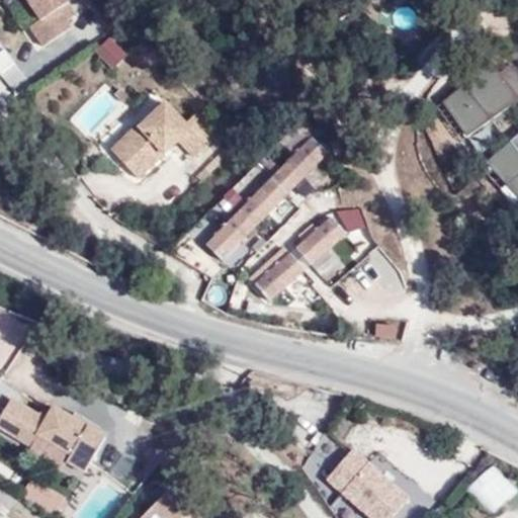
[(121,46),(117,37),(110,25),(119,19),(105,0),(67,0),(92,37),(82,44),(94,64),(121,46)]
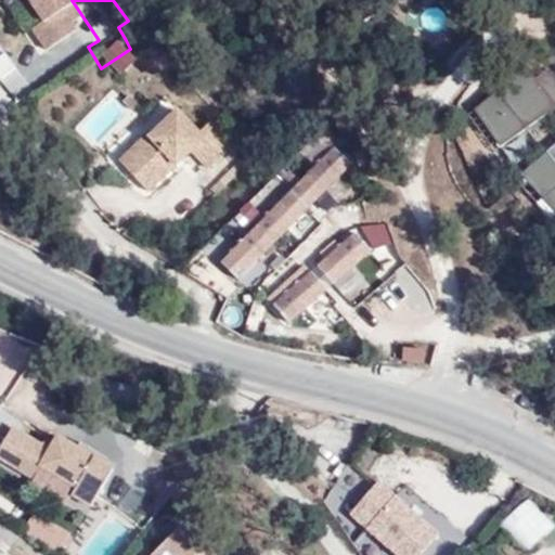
[(118,27),(126,40),(136,34),(128,21),(118,27)]
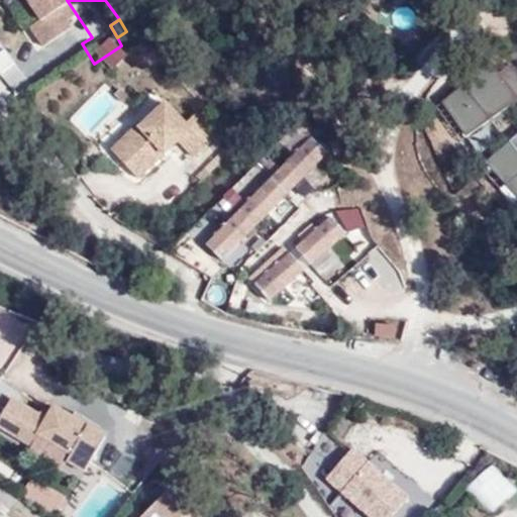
[(32,36),(0,53),(0,70),(10,89),(48,69),(32,36)]
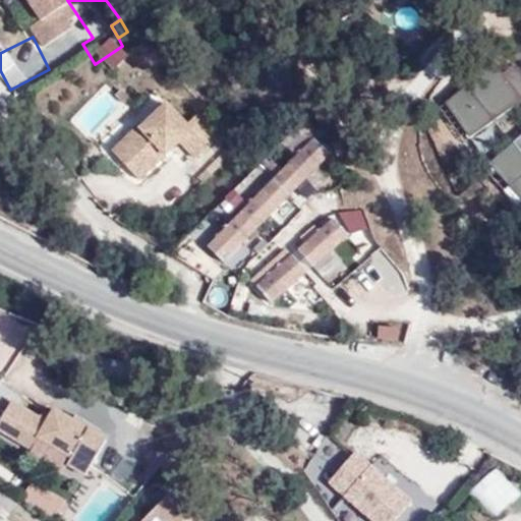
[(444,100),(472,136),(520,98),(520,95),(495,61),(444,100)]
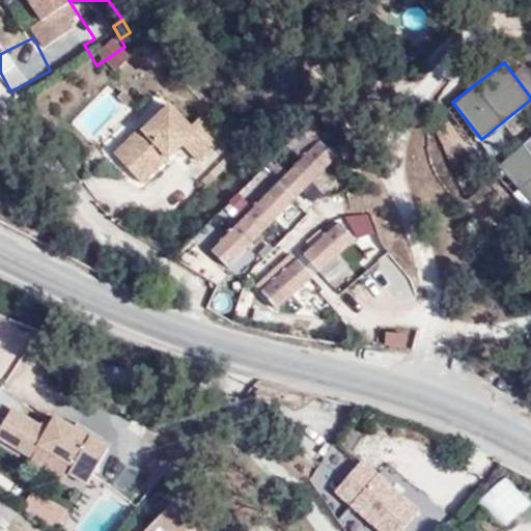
[(202,150),(175,175),(199,198),(239,159),(256,175),(278,155),(257,132),(246,142),(226,120),(199,146),(202,150)]
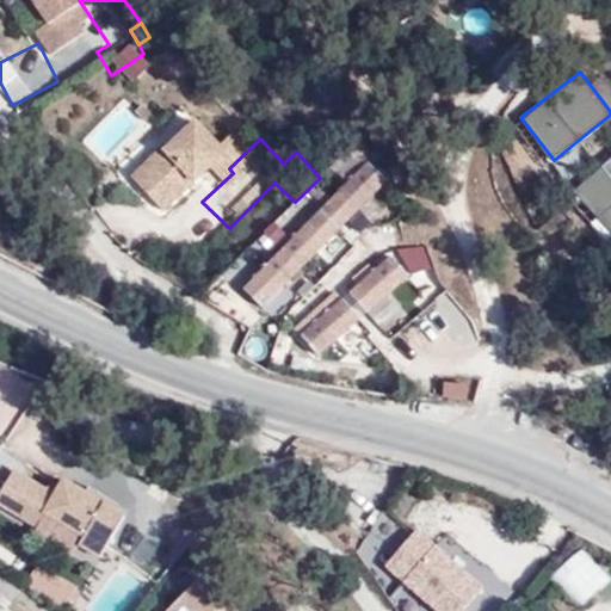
[(610,152),(573,184),(610,228),(610,152)]
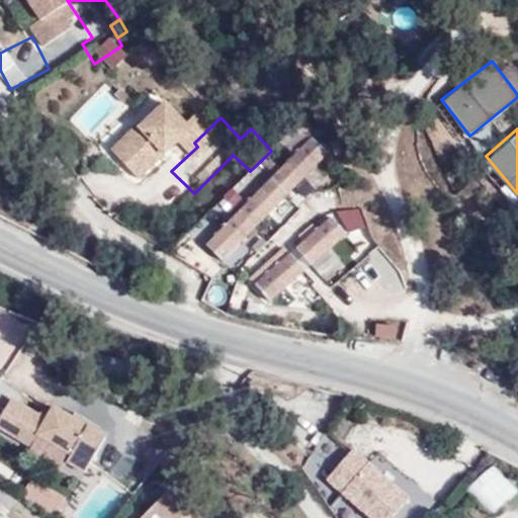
[(225,259),(328,150),(309,132),(205,241),(225,259)]
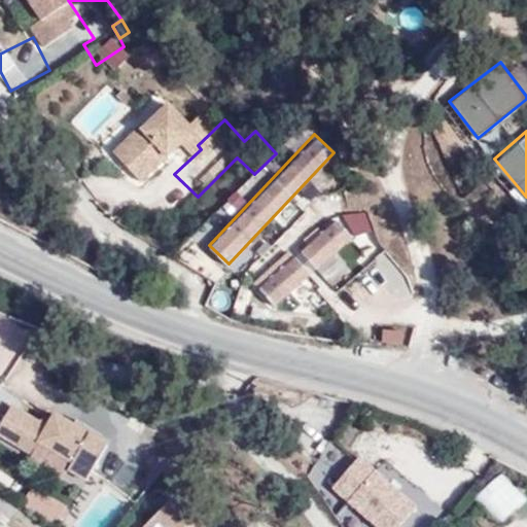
[(169,168),(174,174),(201,149),(198,145),(196,142),(169,168)]
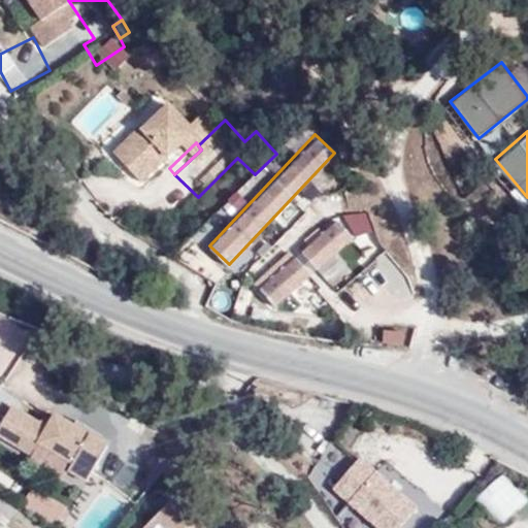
[(282,227),(301,212),(294,201),(273,216),(282,227)]
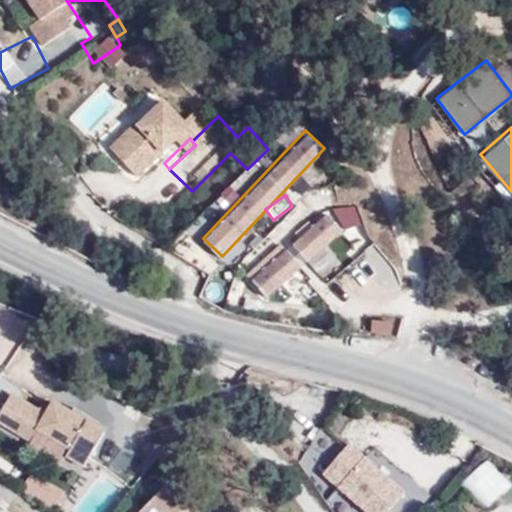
[(335,207),(338,227),(359,223),(356,203),(335,207)]
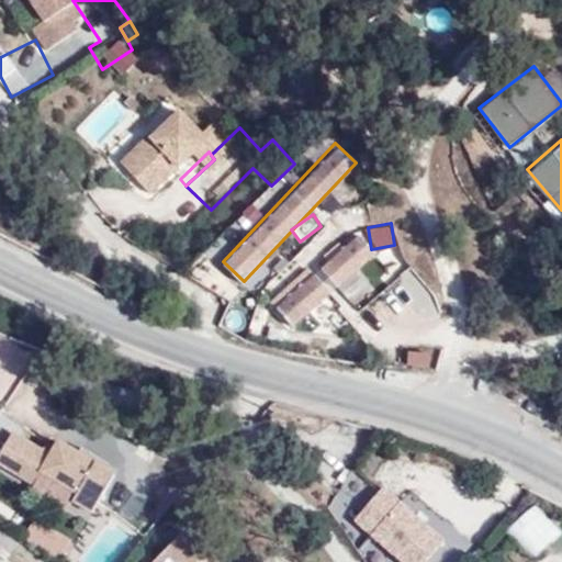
[(401,258),(392,244),(375,255),(361,232),(319,259),(344,295),(401,258)]
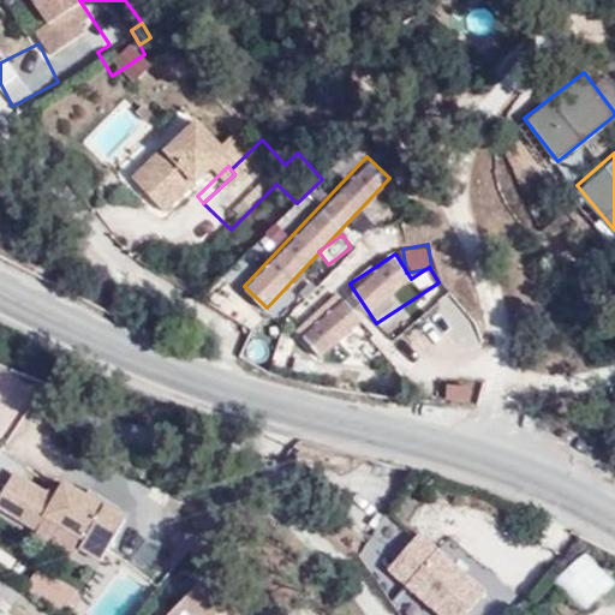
[(411,368),(471,320),(448,292),(388,340),(411,368)]
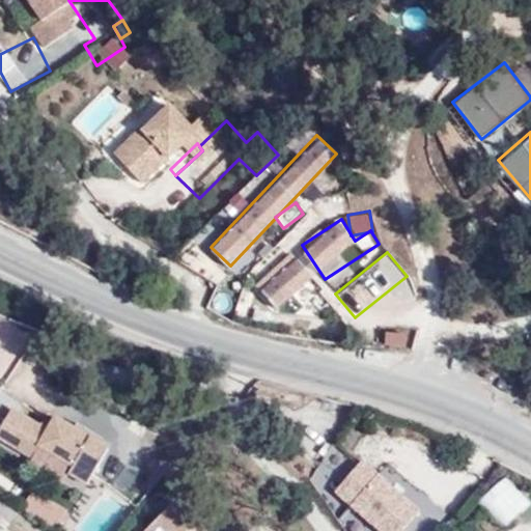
[(297,255),(259,284),(276,305),(313,277),(297,255)]
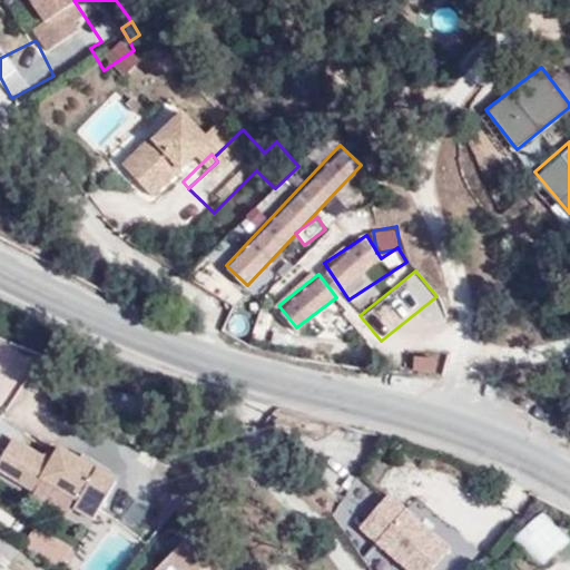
[(232,313),(226,333),(245,338),(251,318),(232,313)]
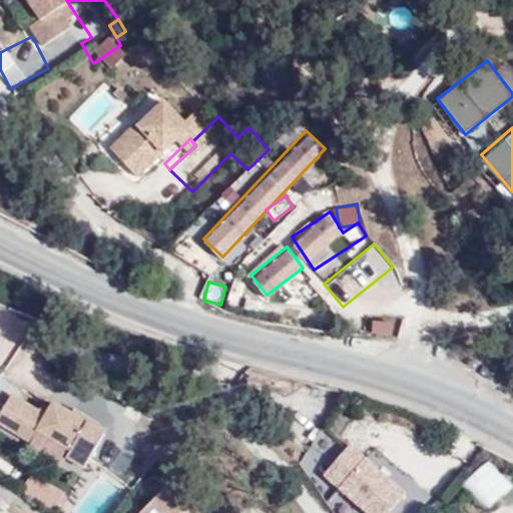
[(372,315),(369,334),(397,338),(400,319),(372,315)]
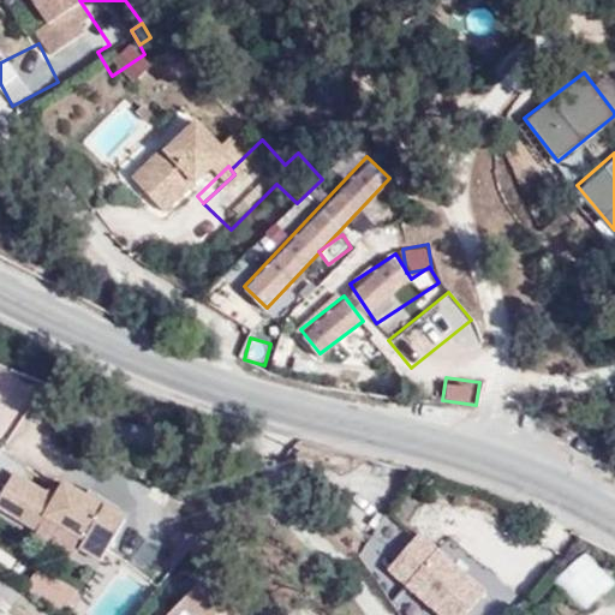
[(4,521),(27,535),(31,525),(51,536),(53,531),(95,554),(90,562),(111,574),(135,533),(72,497),(52,507),(22,490),(4,521)]
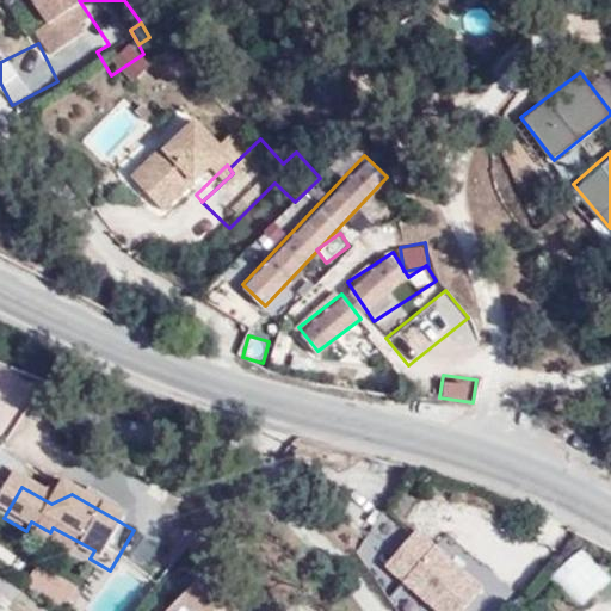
[(388,568),(377,555),(403,534),(390,517),(355,547),(378,576),(388,568)]
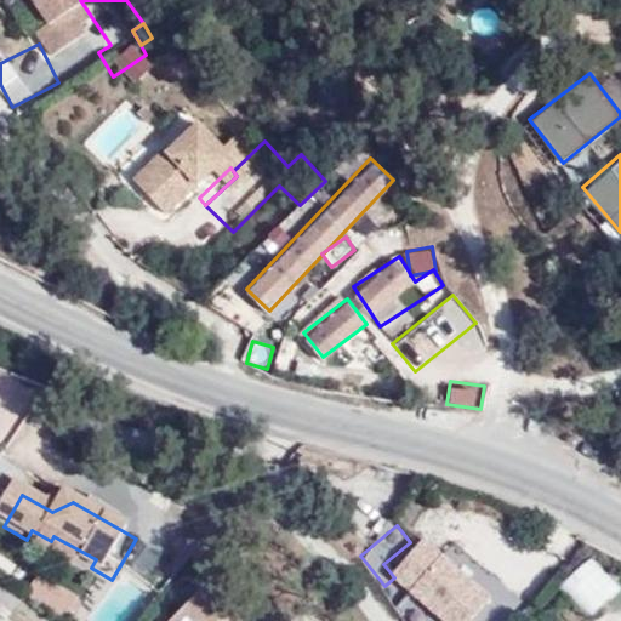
[(27,540),(46,550),(51,541),(32,530),(27,540)]
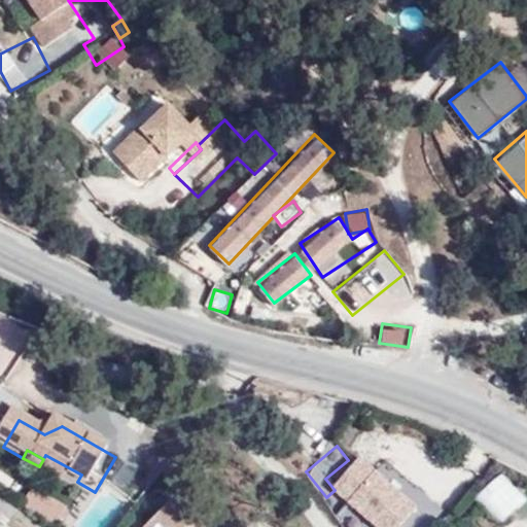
[(328,492),(384,526),(397,526),(418,494),(352,454),(328,492)]
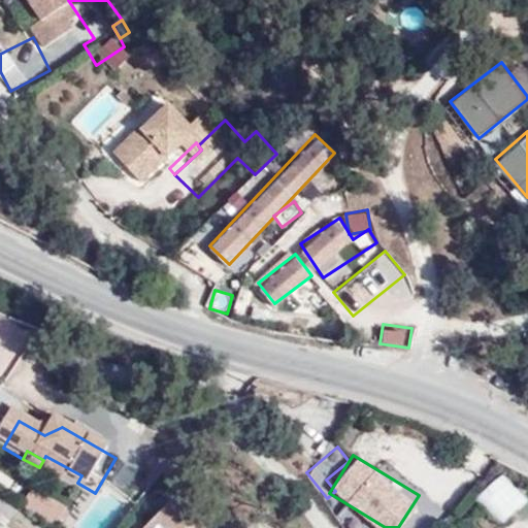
[(500,471),(474,497),(501,524),(527,499),(500,471)]
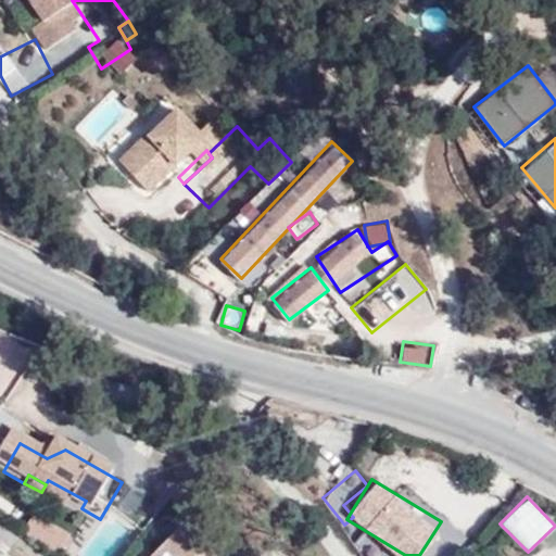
[(34,509),(21,531),(59,555),(73,534),(34,509)]
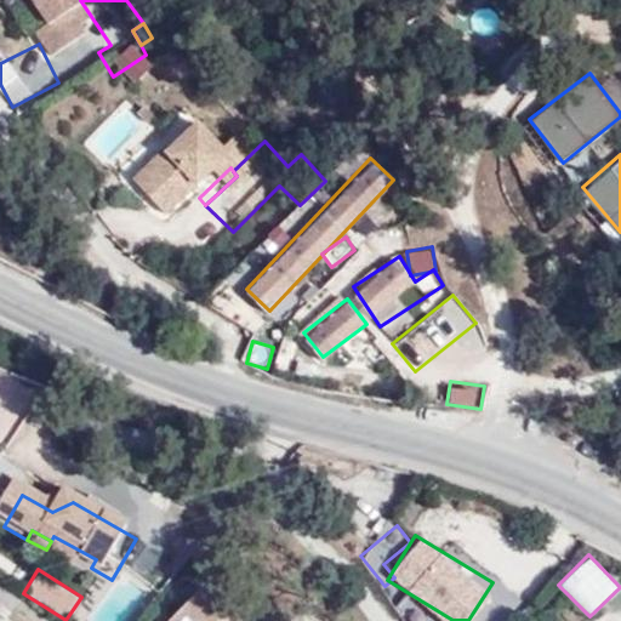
[(235,620),(215,600),(194,620),(235,620)]
